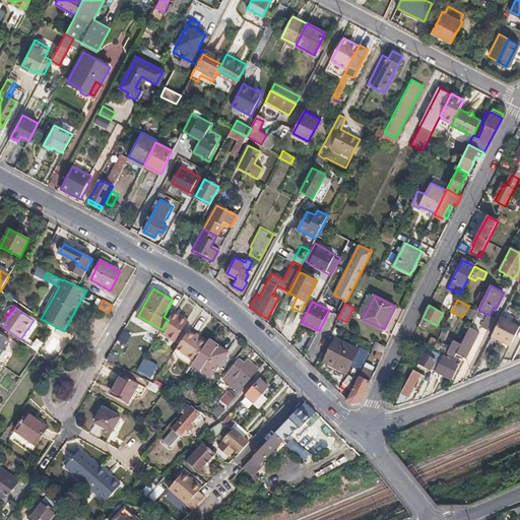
[(187,321),(174,312),(169,320),(163,330),(161,331),(176,339),(187,321)]
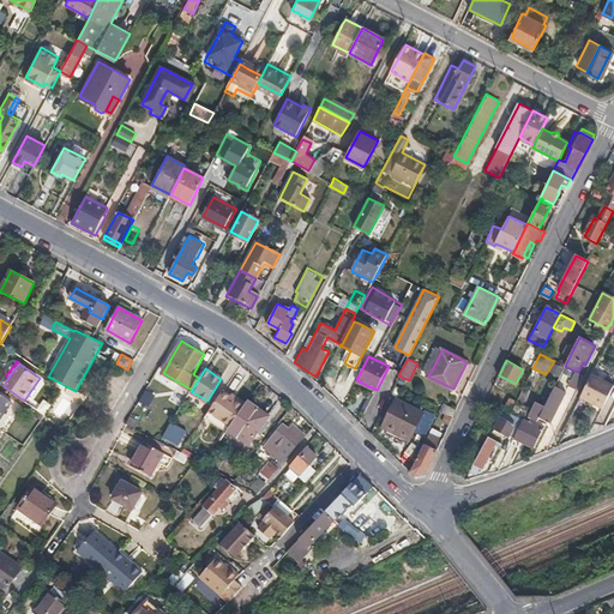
[(569,384),(577,387),(583,374),(578,372),(575,371),(569,384)]
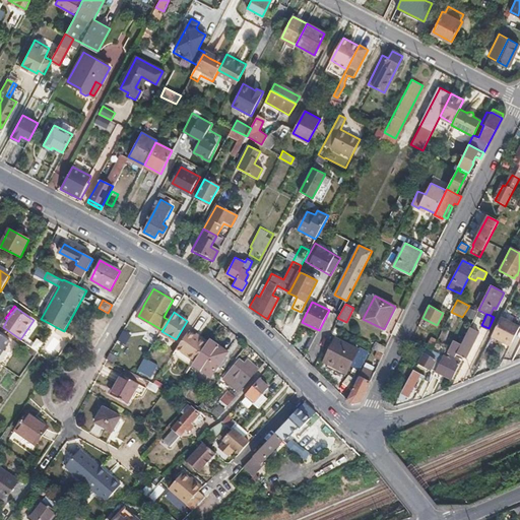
[(519,327),(501,317),(491,336),(506,344),(508,339),(512,341),(519,327)]
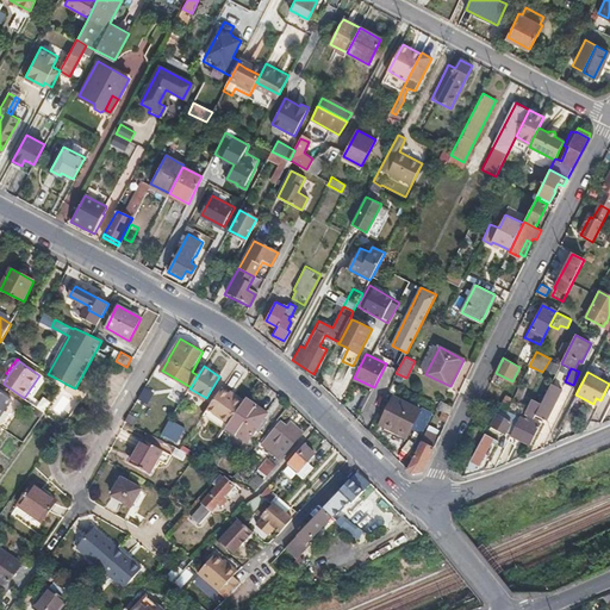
[(541,404),(535,414),(546,419),(562,388),(552,383),(541,404)]
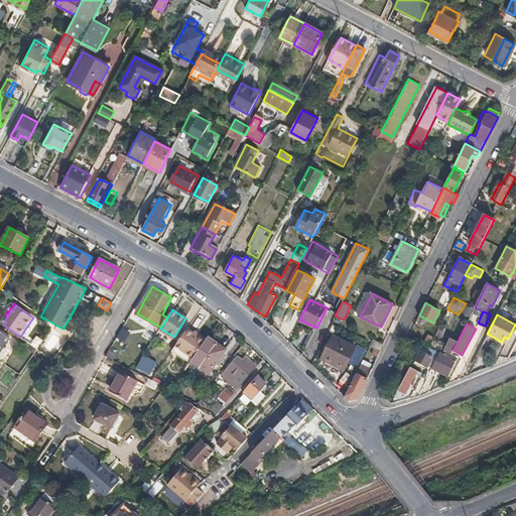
[(54,331),(70,338),(73,333),(63,329),(57,326),(54,331)]
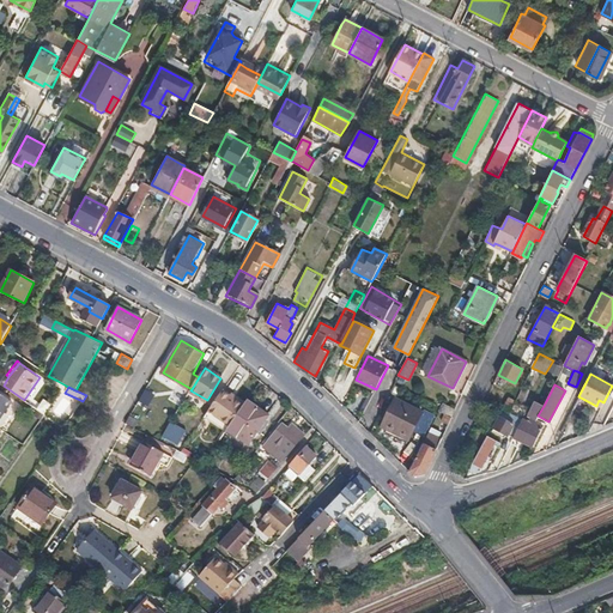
[(225,387),(210,410),(231,425),(246,402),(225,387)]
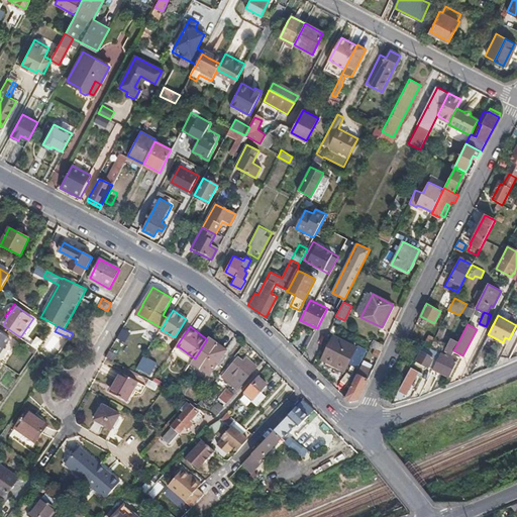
[(0,359),(2,362),(16,341),(0,330),(0,359)]
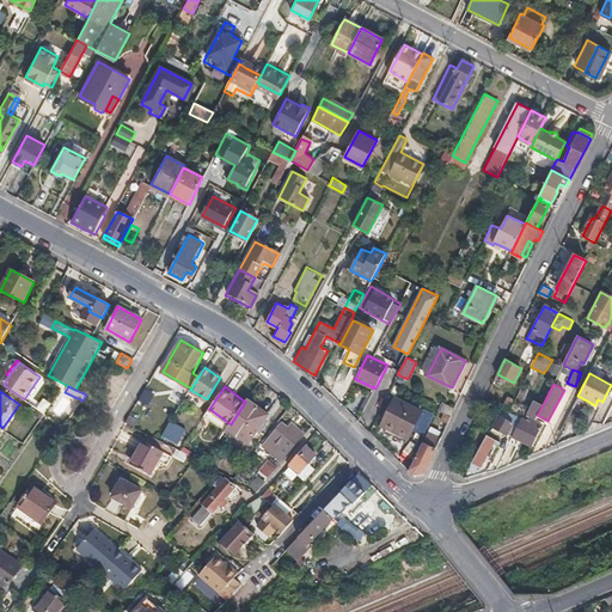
[(502,408),(508,411),(514,399),(508,396),(502,408)]
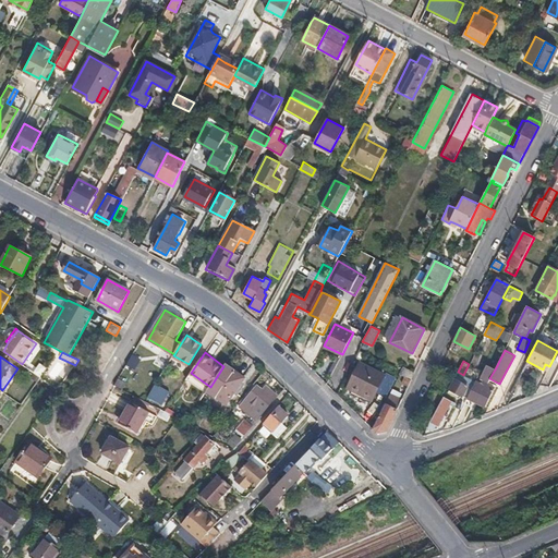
[(37,363),(31,372),(39,377),(45,368),(37,363)]
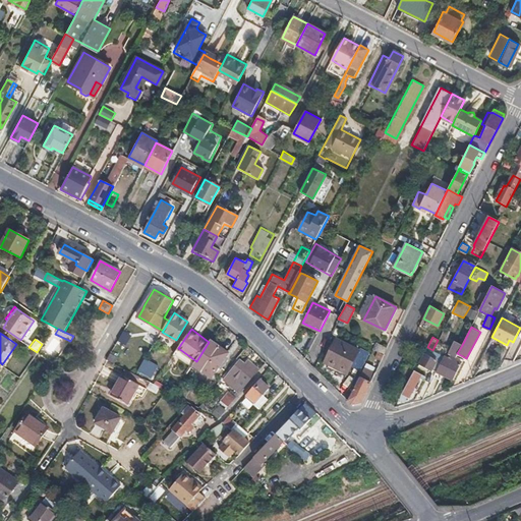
[(336,339),(327,358),(338,364),(336,367),(348,372),(359,349),(336,339)]
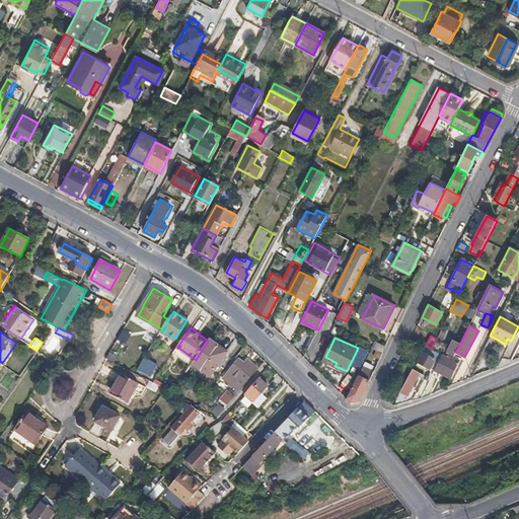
[(196,360),(193,364),(210,376),(227,352),(209,340),(208,341),(196,360)]
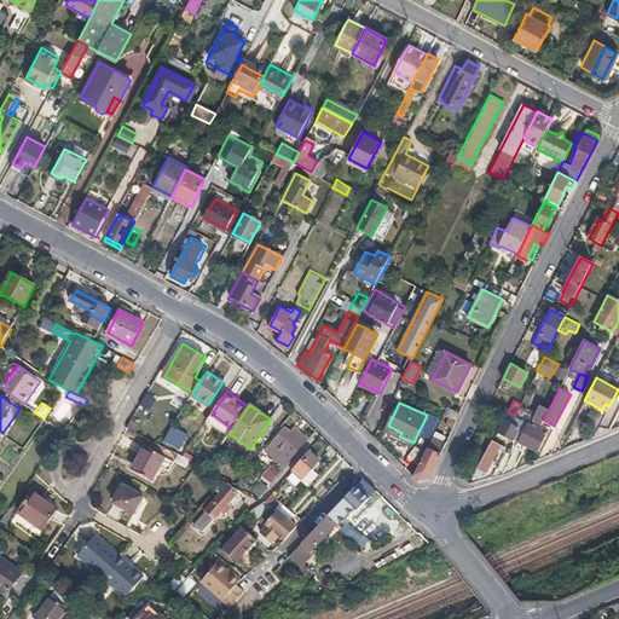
[(445,424),(453,428),(461,412),(447,406),(444,415),(449,417),(445,424)]
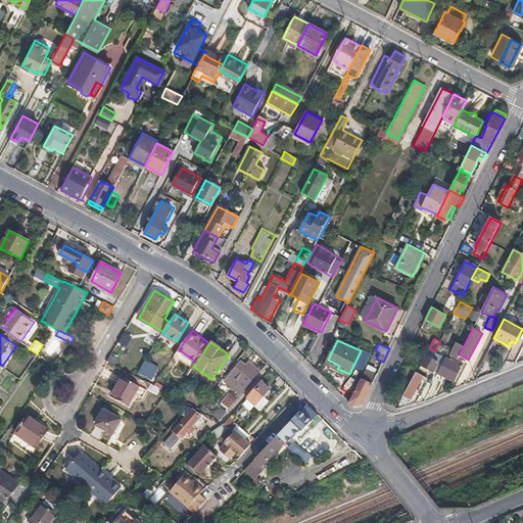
[(445,359),(438,373),(454,380),(463,363),(457,360),(458,358),(459,354),(464,346),(458,343),(449,358),(446,357),(445,359)]
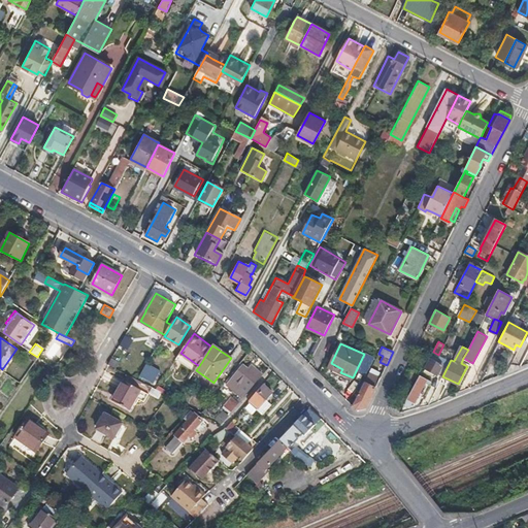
[(432,353),(429,359),(430,360),(424,371),(433,376),(434,374),(437,375),(441,377),(442,376),(450,362),(446,360),(437,356),(432,353)]
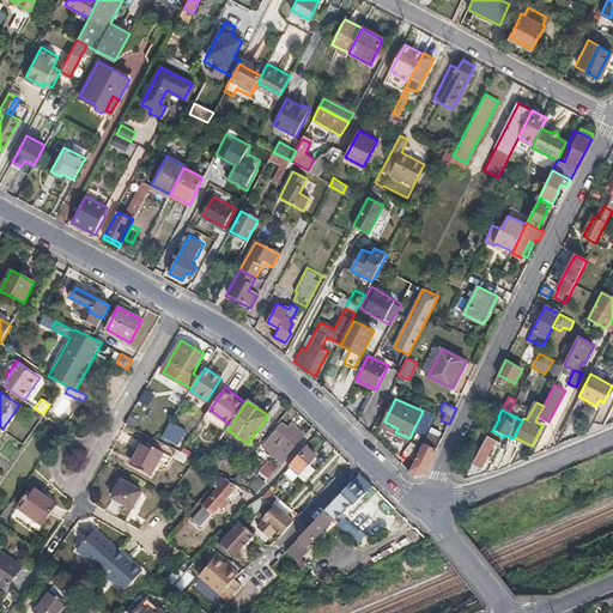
[(138,420),(131,417),(127,423),(135,428),(138,420)]
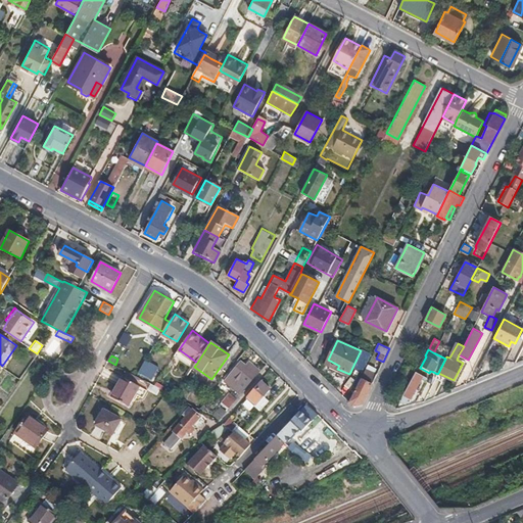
[(146,359),(138,371),(152,379),(159,368),(146,359)]
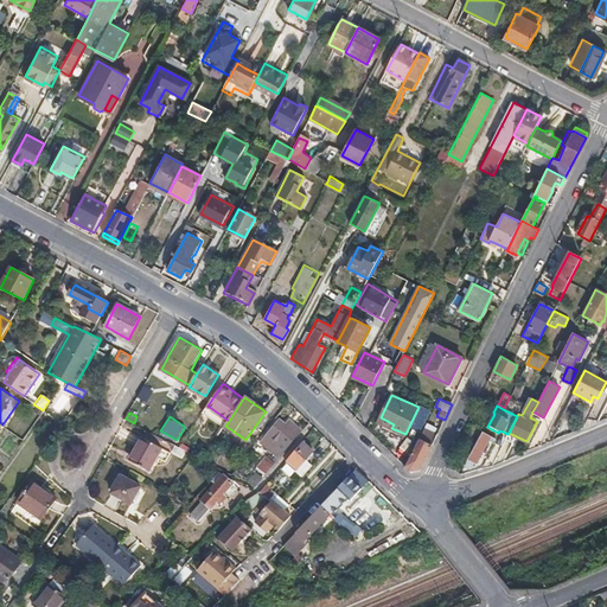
[(282,439),(291,446),(304,430),(289,420),(285,426),(279,421),(268,433),(279,442),(282,439)]
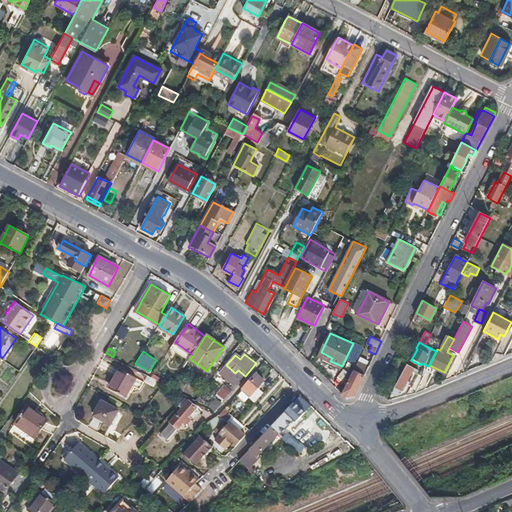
[(358,361),(345,388),(341,397),(356,395),(370,366),(358,361)]
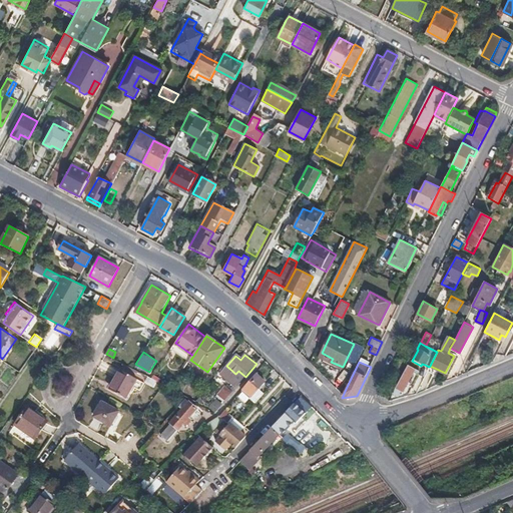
[(414,371),(417,373),(419,370),(408,365),(393,393),(397,395),(399,396),(401,391),(403,391),(414,371)]
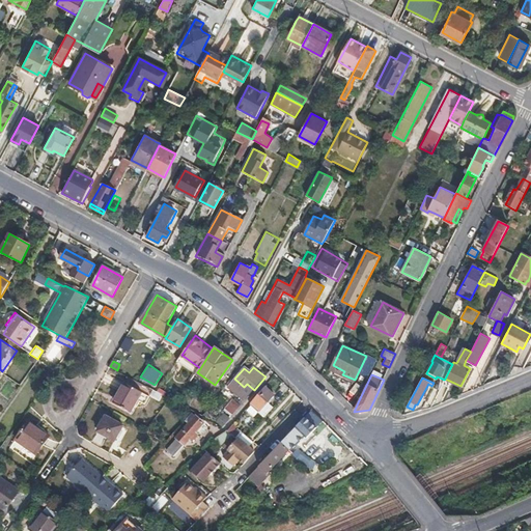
[(124,383),(114,403),(130,412),(140,391),(124,383)]
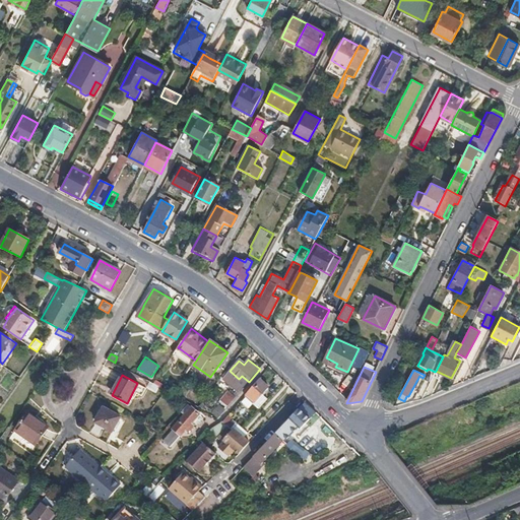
[(268,386),(260,378),(247,394),(255,401),(253,403),(259,408),(268,398),(262,393),(268,386)]
